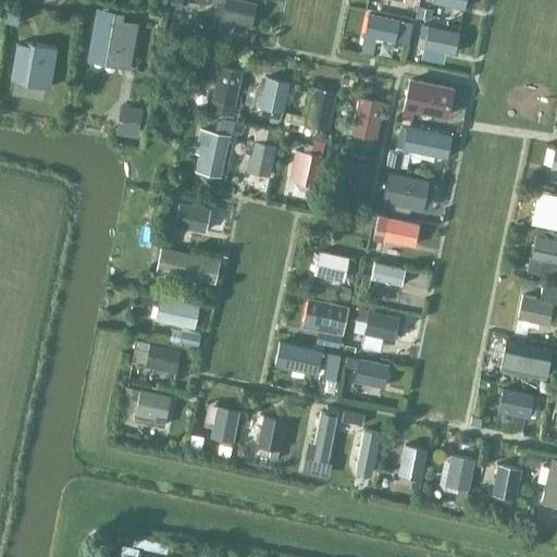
[(257,2),(247,0),(207,0),(207,2),(223,4),(220,20),(251,25),(257,2)]
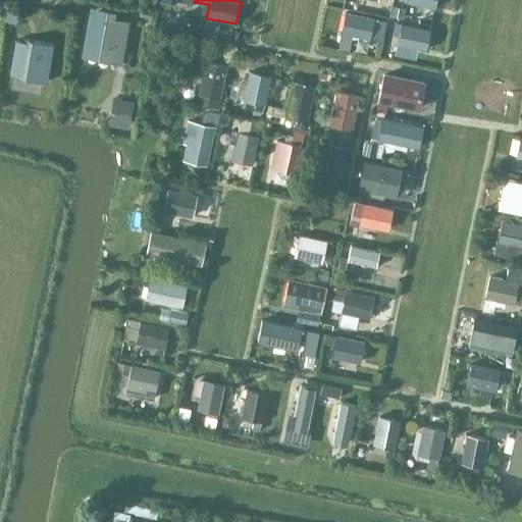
[(124,19),(108,16),(109,11),(90,7),(82,53),(99,56),(100,47),(119,51),(124,19)]
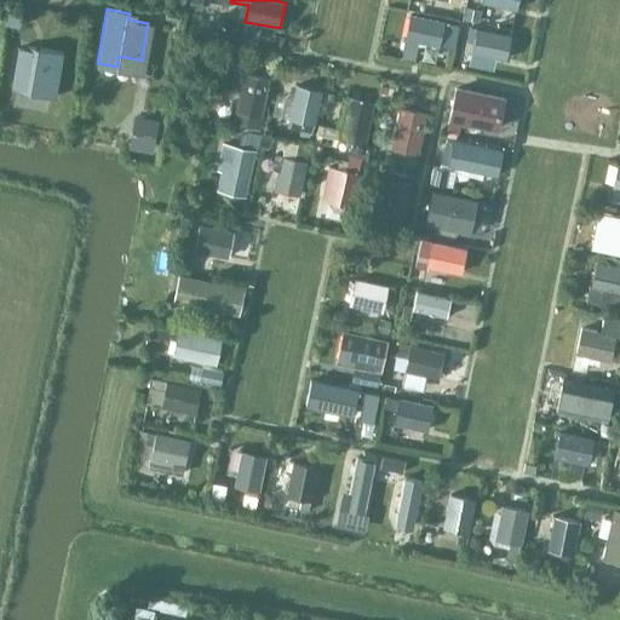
[(409,13),(403,39),(438,46),(453,50),(458,27),(443,23),(445,21),(409,13)]
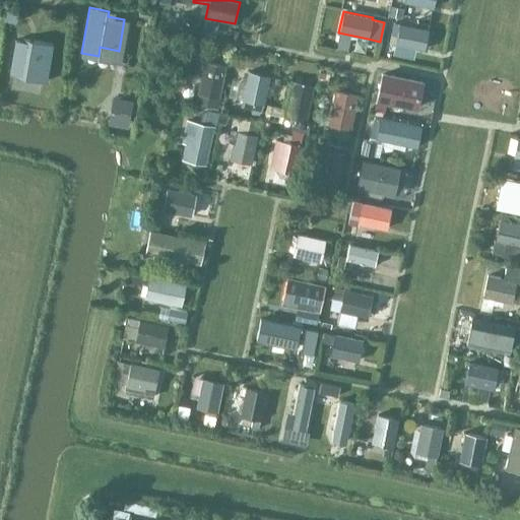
[(399,24),(393,23),(392,33),(397,34),(395,44),(424,50),(429,29),(399,22),(399,24)]
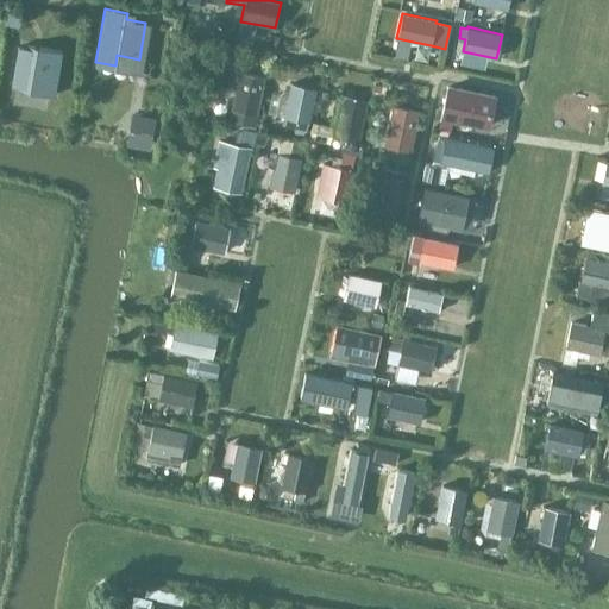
[(8,81),(14,81),(14,86),(52,92),(60,49),(20,43),(20,46),(13,45),(8,81)]
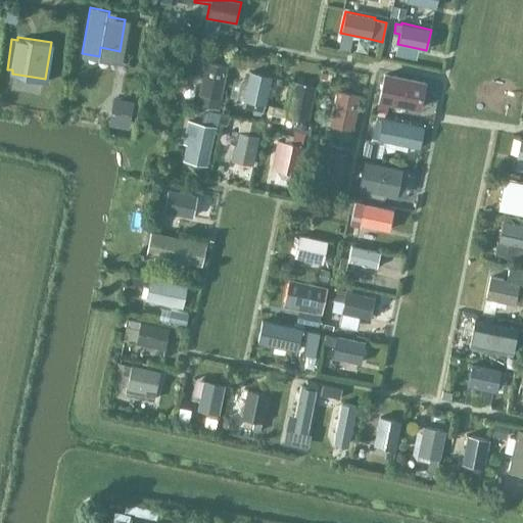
[(221,99),(228,66),(205,61),(197,94),(221,99)]
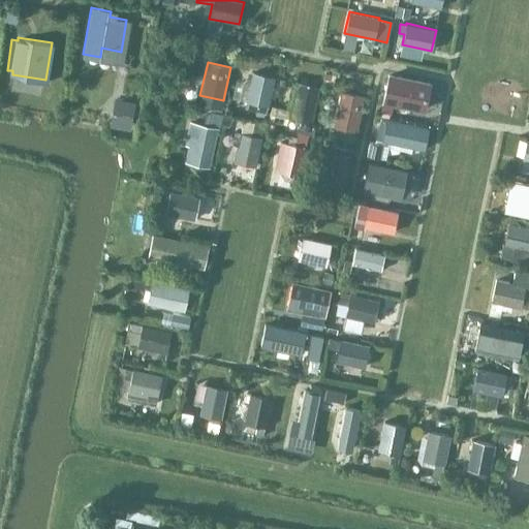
[(269,106),(275,78),(251,72),(245,101),(269,106)]
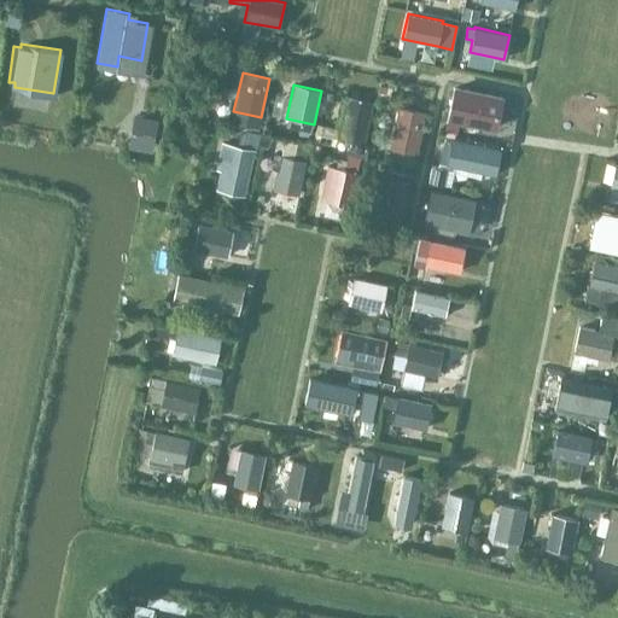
[(503,97),(453,86),(443,130),(455,134),(458,123),(496,132),(503,97)]
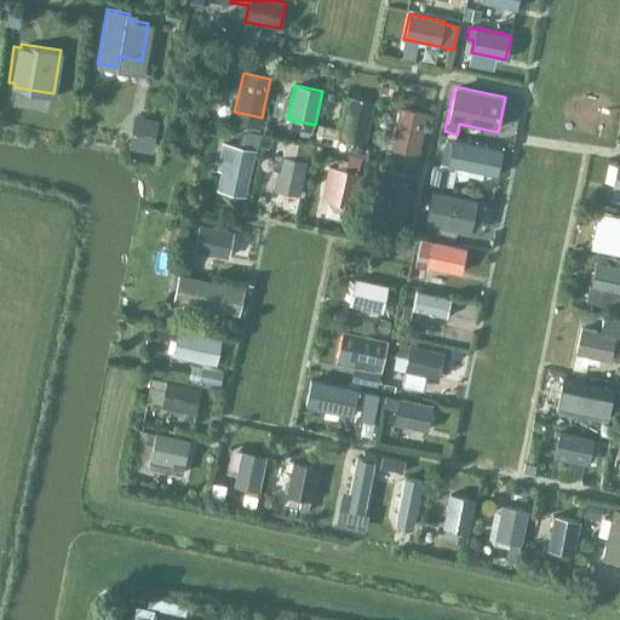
[(363,144),(373,103),(348,97),(339,139),(363,144)]
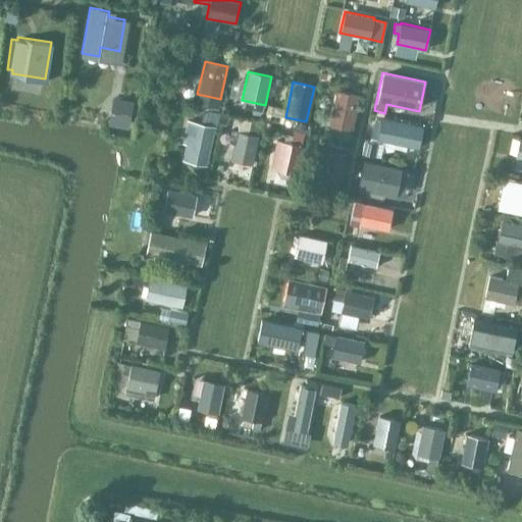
[(144,88),(123,87),(122,101),(143,102),(144,88)]
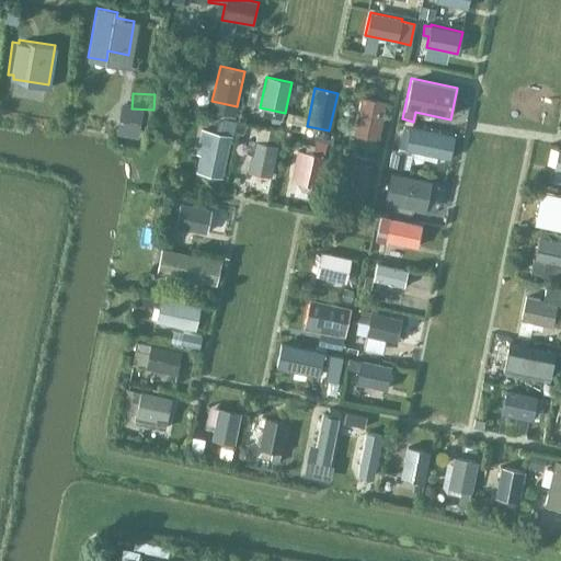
[(353,135),(366,137),(376,139),(378,134),(385,103),(361,98),(358,109),(353,135)]
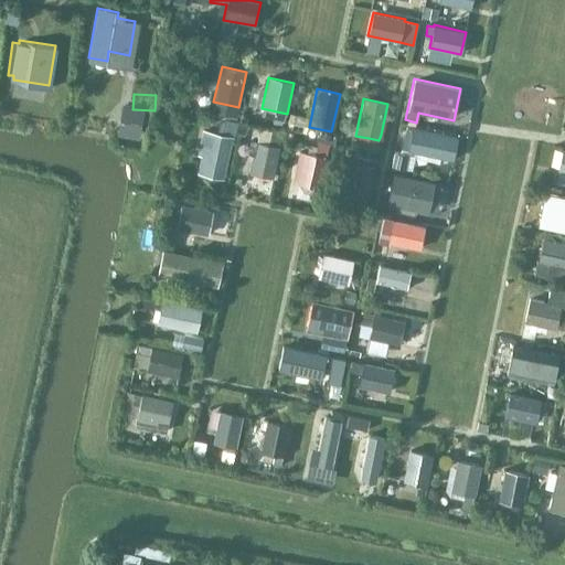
[(404,138),(409,139),(407,151),(439,157),(444,135),(413,127),(412,128),(406,127),(404,138)]
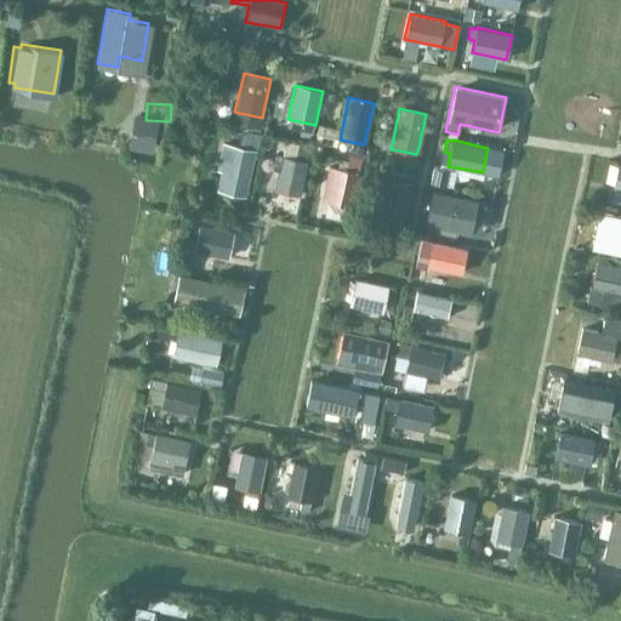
[(280,157),(273,191),(300,195),(307,160),(306,160),(308,147),(284,141),(280,157)]
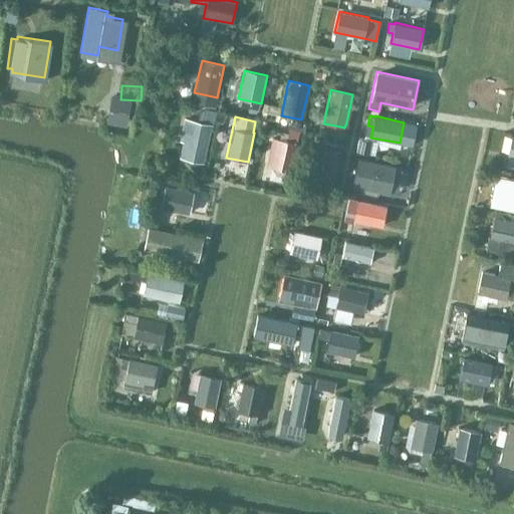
[(205,153),(211,124),(210,123),(211,119),(202,117),(201,122),(189,120),(183,149),(205,153)]
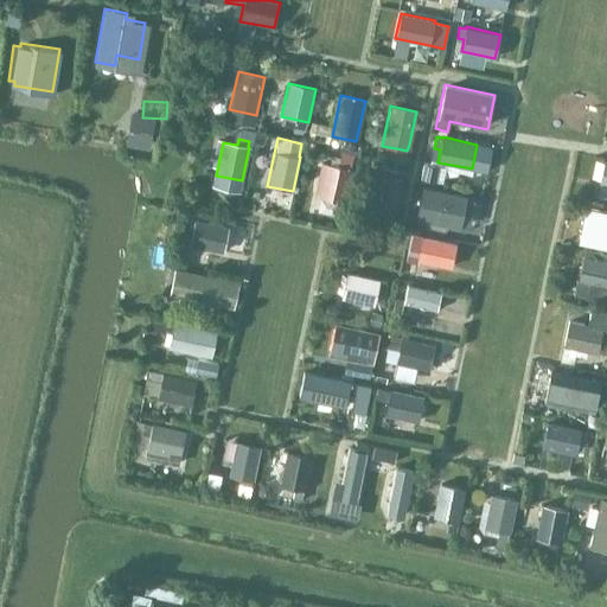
[(398,154),(397,163),(407,164),(409,157),(398,154)]
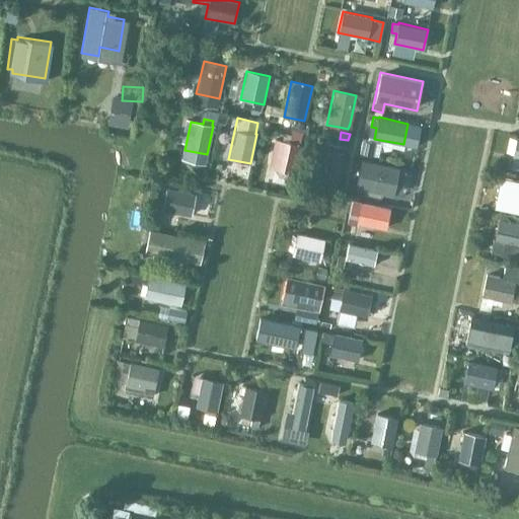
[(291,138),(290,142),(278,140),(272,169),(294,174),(300,144),(300,140),(291,138)]
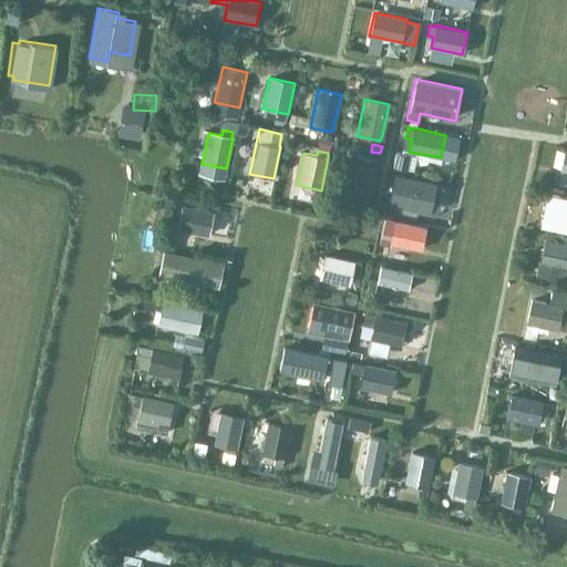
[(395,174),(389,204),(429,213),(434,182),(395,174)]
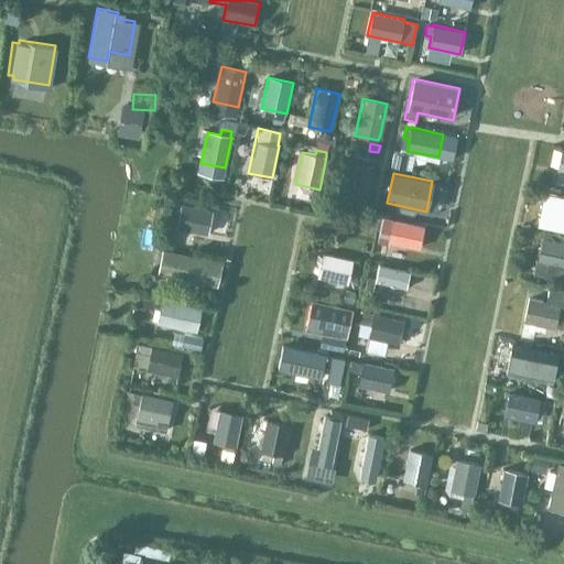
[(563,197),(551,195),(546,217),(563,220),(563,197)]
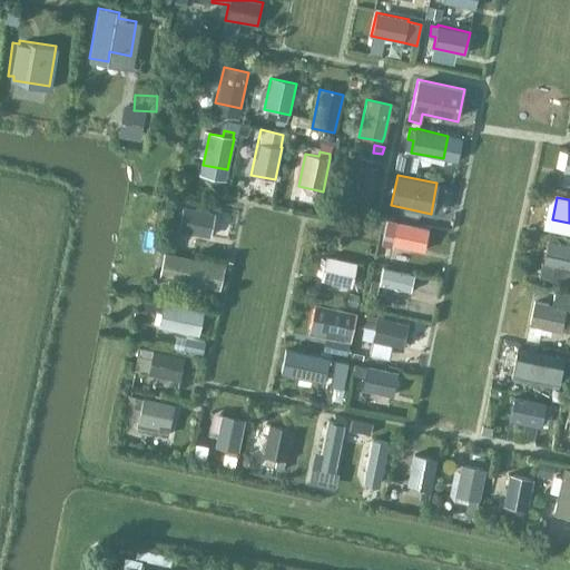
[(183,207),(183,208),(176,207),(174,217),(180,219),(178,232),(209,237),(214,214),(183,207)]
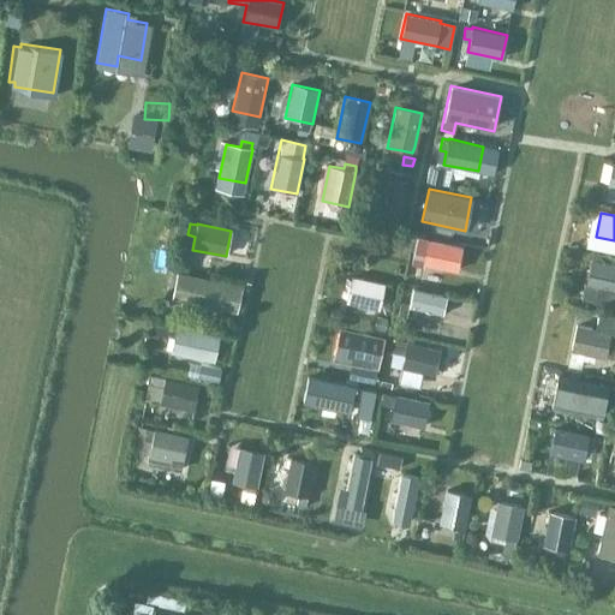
[(461,248),(427,242),(421,240),(418,251),(424,252),(422,266),(457,273),(461,248)]
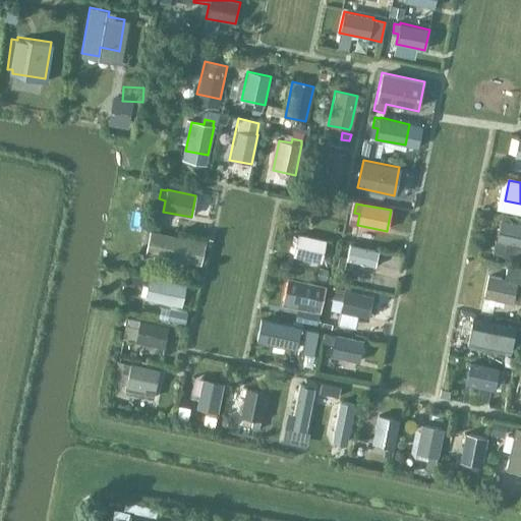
[(520,225),(500,221),(496,242),(507,244),(505,255),(520,258),(520,225)]
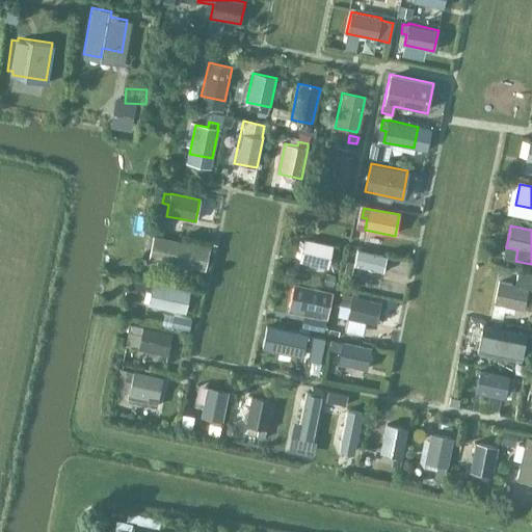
[(209,247),(190,244),(161,239),(154,237),(153,246),(159,248),(157,261),(186,266),(205,270),(209,247)]
